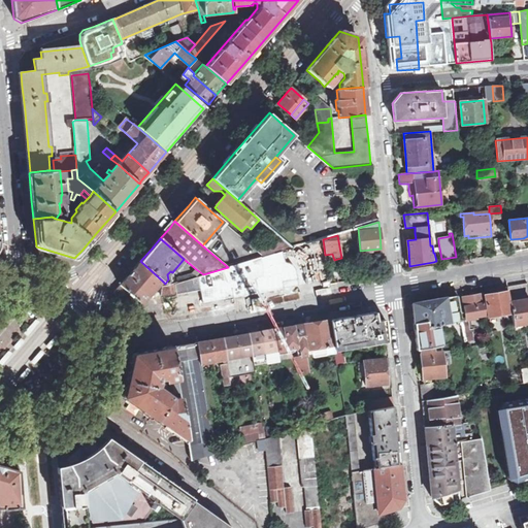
[(285,242),(256,251),(263,257),(284,251),(293,249),(285,242)]
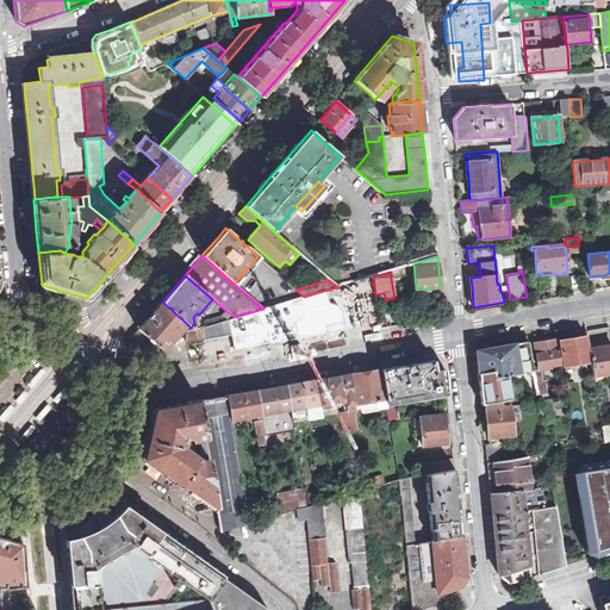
[(235,350),(346,330),(343,311),(337,305),(330,303),(328,290),(304,297),(263,309),(235,317),(228,319),(200,328),(203,341),(231,336),(235,350)]
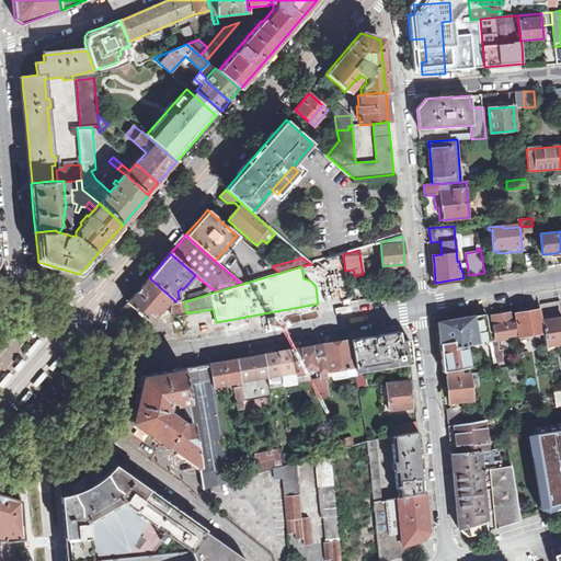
[(127,302),(150,322),(172,298),(149,277),(139,288),(127,302)]
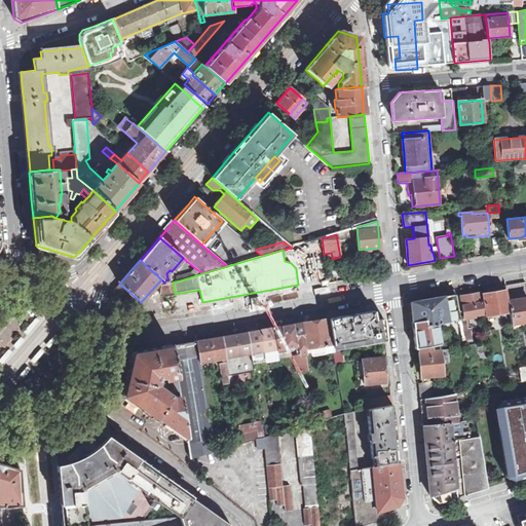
[(162,289),(164,296),(175,294),(173,283),(166,285),(162,289)]
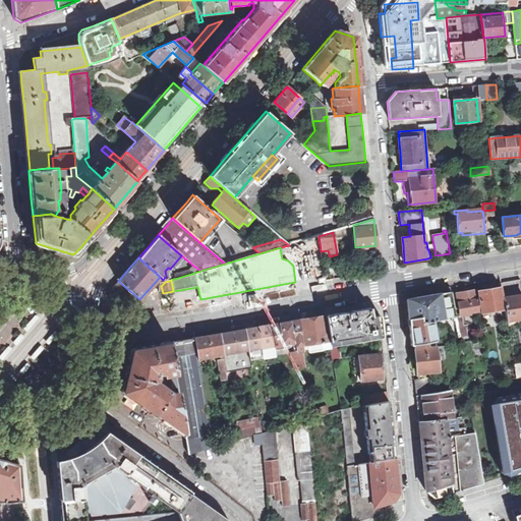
[(507,321),(520,319),(520,287),(520,280),(515,281),(501,283),(505,308),(507,321)]
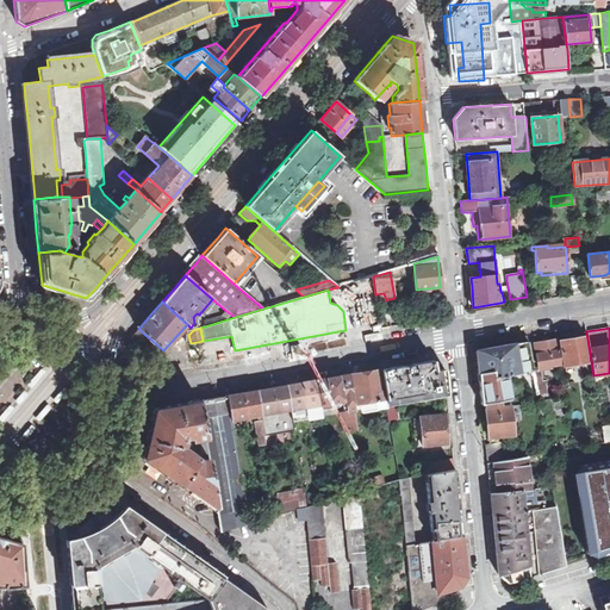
[(143,359),(163,350),(138,329),(135,334),(131,337),(143,359)]
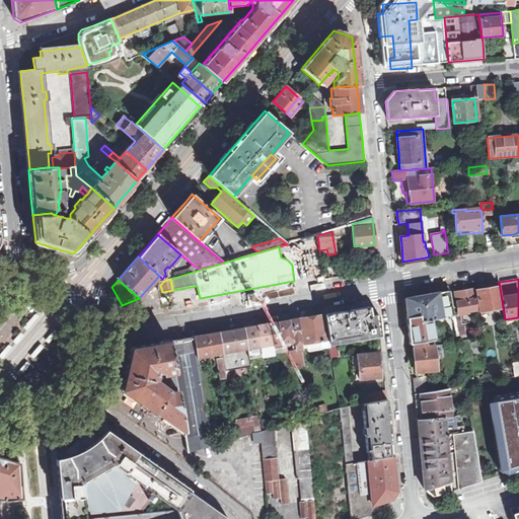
[(479,311),(503,307),(499,282),(493,284),(485,285),(485,289),(475,291),(479,311)]
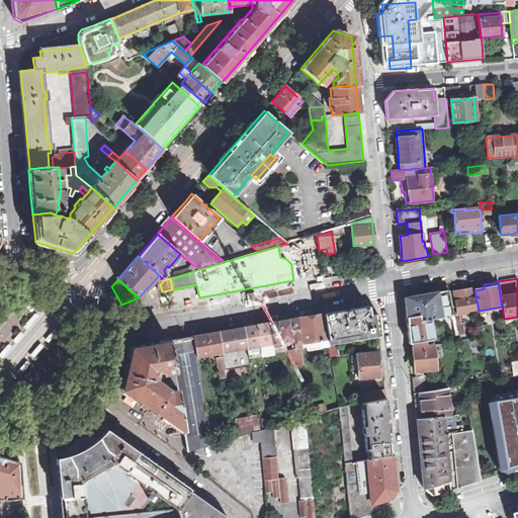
[(413,343),(433,339),(430,319),(452,315),(452,314),(447,285),(444,285),(442,286),(443,291),(416,295),(407,297),(405,298),(405,299),(405,300),(406,308),(405,308),(406,309),(407,309),(407,316),(406,316),(407,327),(408,336),(409,344),(413,343)]
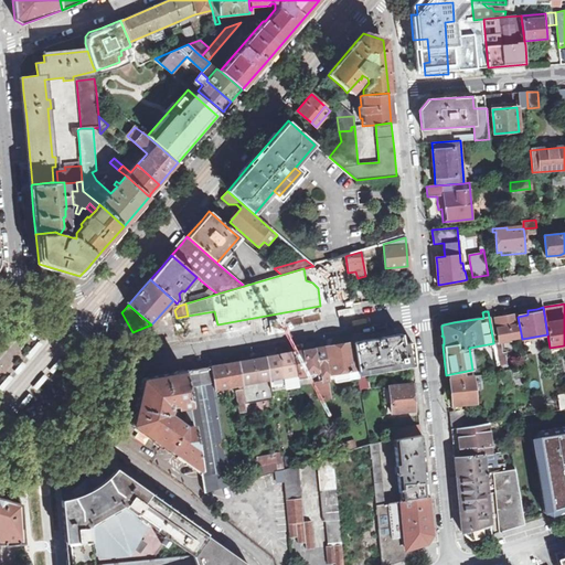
[(499,330),(501,341),(521,338),(519,326),(516,326),(515,315),(509,316),(494,318),(497,330),(499,330)]
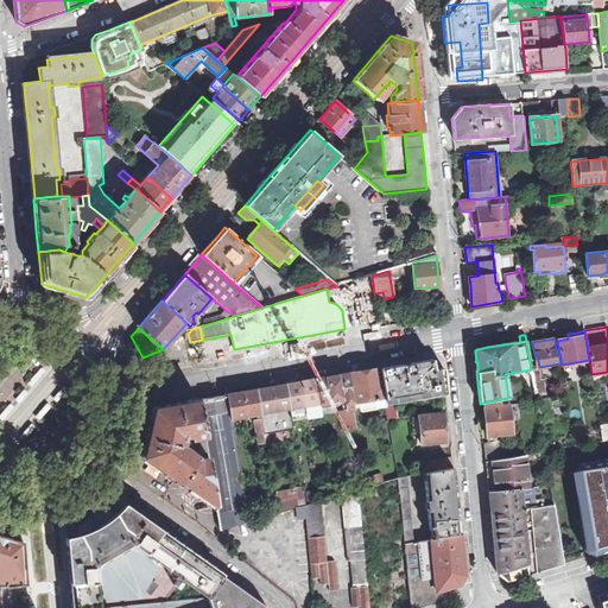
[(381,368),(386,398),(387,400),(445,391),(443,368),(426,371),(424,363),(420,363),(413,365),(413,362),(381,368)]
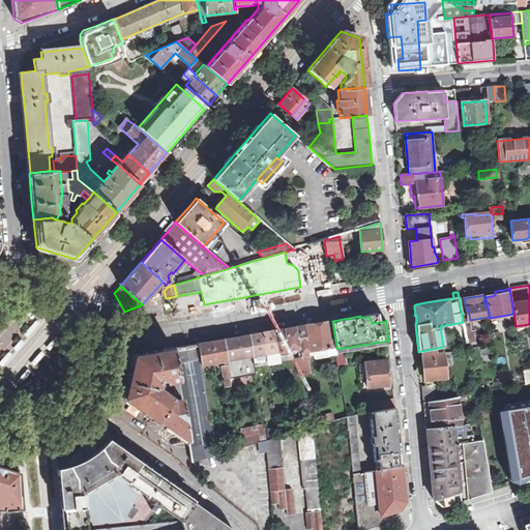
[(463,321),(463,322),(466,342),(475,342),(473,331),(471,331),(470,320),(463,321)]
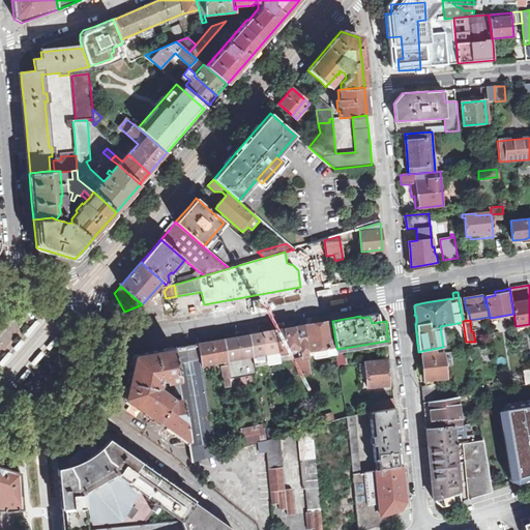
[(36,321),(25,334),(27,336),(28,337),(40,324),(36,321)]
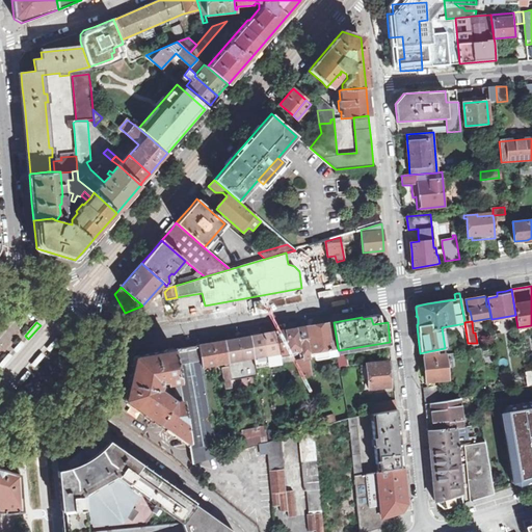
[(303,327),(309,352),(326,350),(328,358),(329,357),(339,355),(337,348),(338,348),(334,322),(318,324),(303,327)]
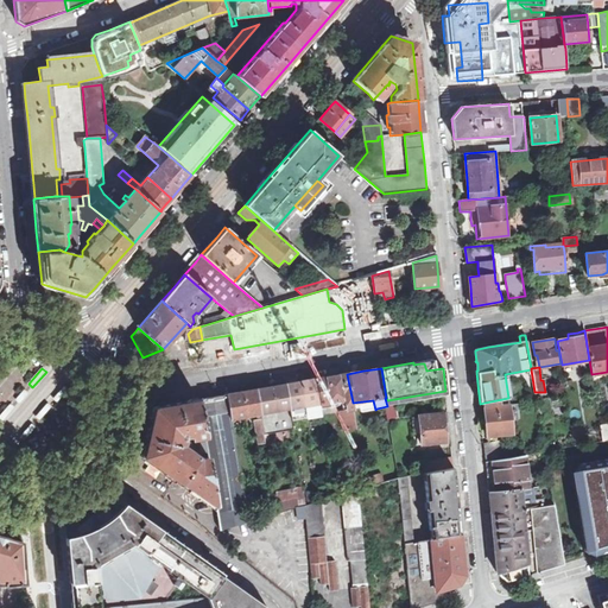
[(315,379),(321,409),(324,409),(323,403),(344,399),(347,410),(344,410),(340,415),(343,430),(356,429),(353,403),(347,374),(335,375),(315,379)]
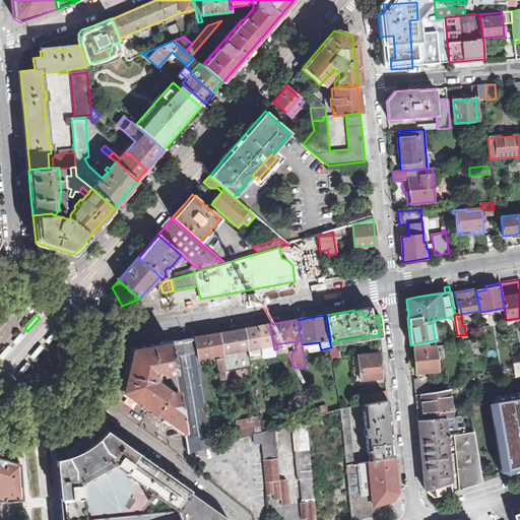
[(257,327),(261,353),(262,358),(275,355),(274,349),(269,324),(265,325),(257,327)]
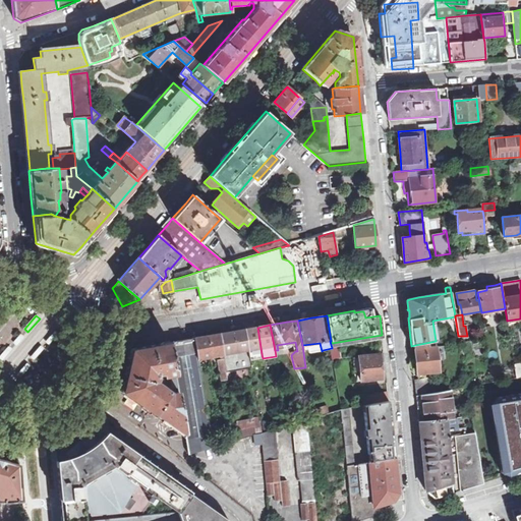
[(58,328),(57,326),(47,337),(51,341),(60,329),(58,328)]
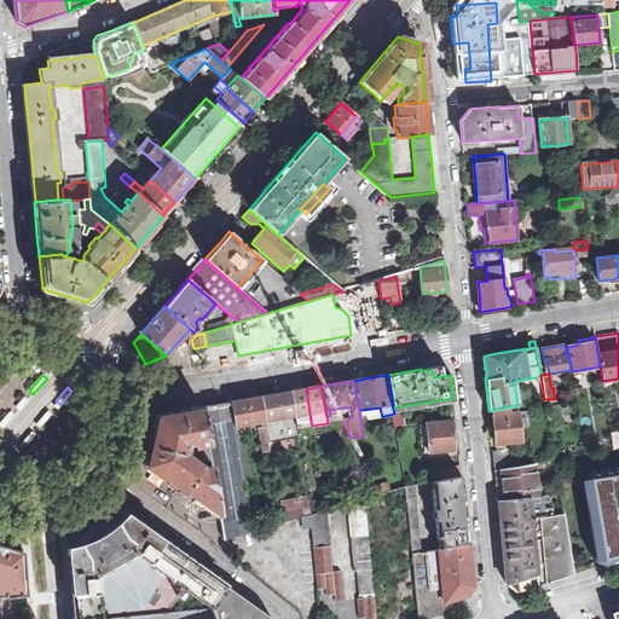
[(291,392),(298,423),(311,421),(306,389),(301,389),(291,392)]
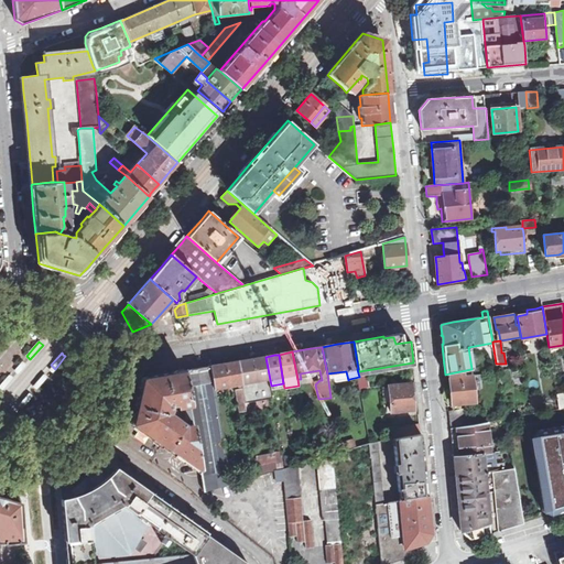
[(241,386),(245,402),(272,397),(271,386),(266,357),(260,357),(246,360),(238,361),(241,383),(241,386)]
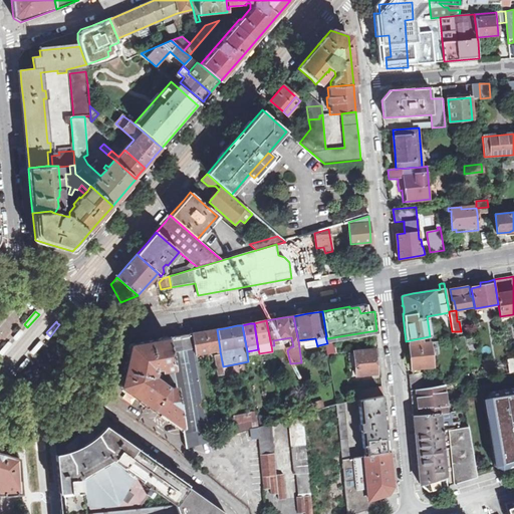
[(15,338),(23,329),(21,327),(13,336),(15,338)]
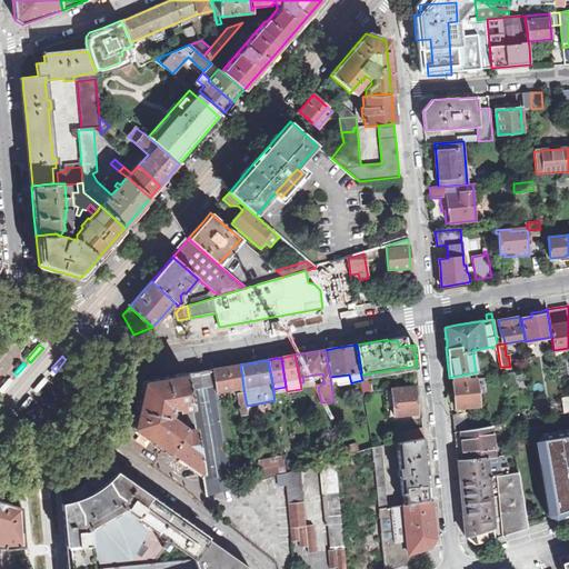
[(18,376),(28,366),(26,365),(17,375),(18,376)]
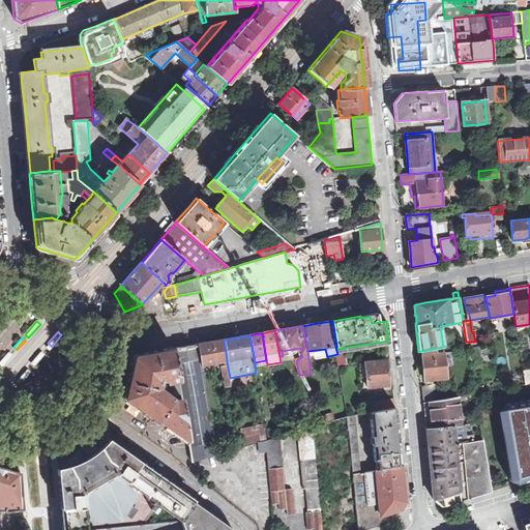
[(218,341),(211,342),(214,363),(227,360),(224,340),(218,341)]
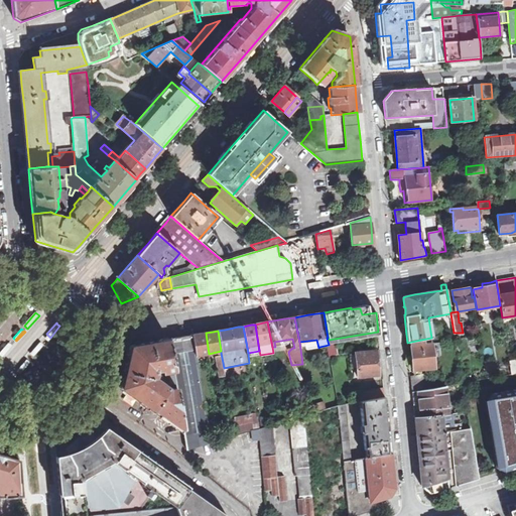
[(192,335),(196,356),(209,354),(206,333),(199,334),(192,335)]
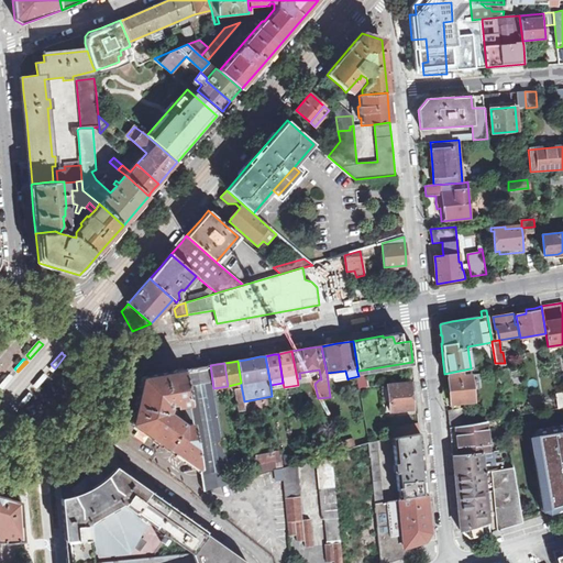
[(200,467),(199,468),(203,490),(231,483),(213,388),(210,365),(198,367),(185,370),(200,467)]
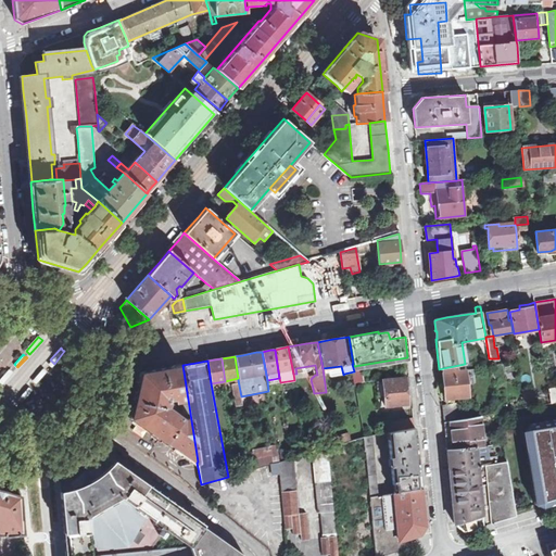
[(466,370),(465,364),(443,368),(443,373),(442,374),(444,393),(445,399),(468,396),(467,384),(466,370)]
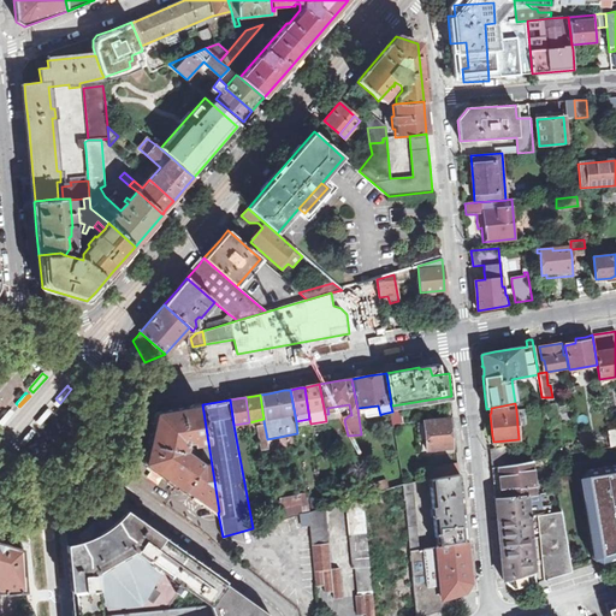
[(51,404),(39,419),(40,420),(49,408),(51,409),(53,407),(51,404)]
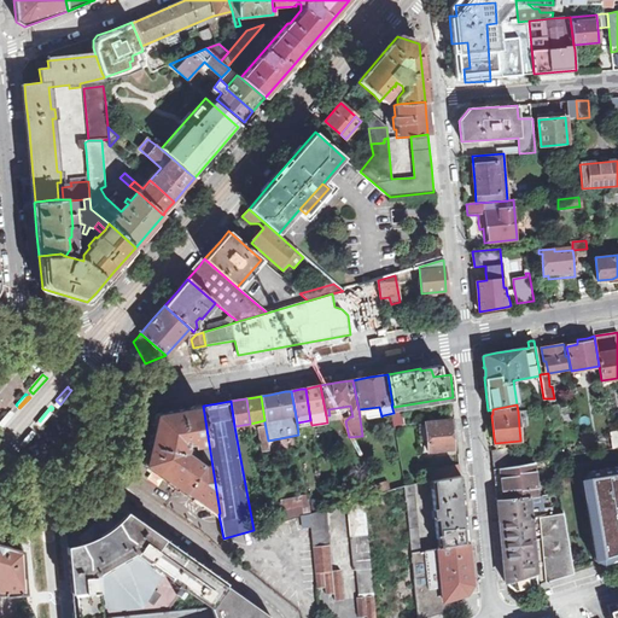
[(144,465),(216,517),(219,514),(220,513),(203,406),(156,414),(150,438),(144,465)]
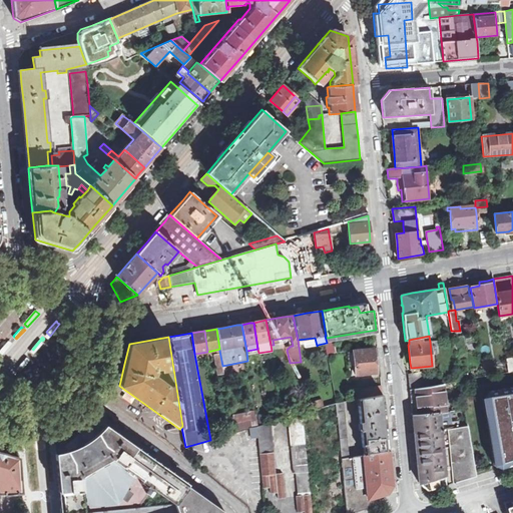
[(41,340),(33,350),(35,352),(45,340),(44,339),(42,341),(41,340)]
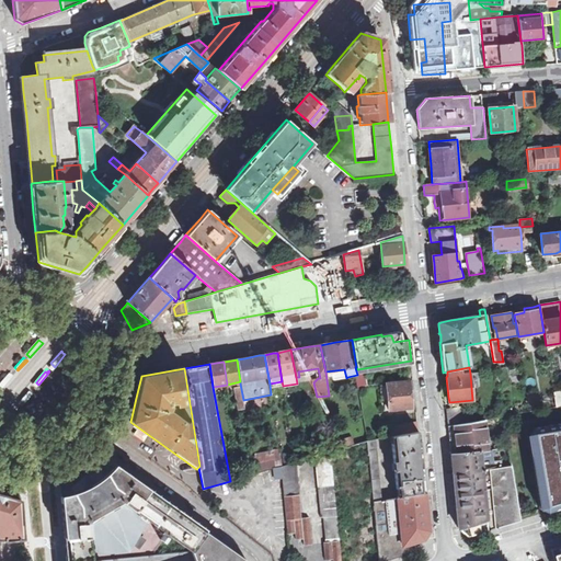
[(359,391),(357,375),(347,377),(351,392),(359,391)]
